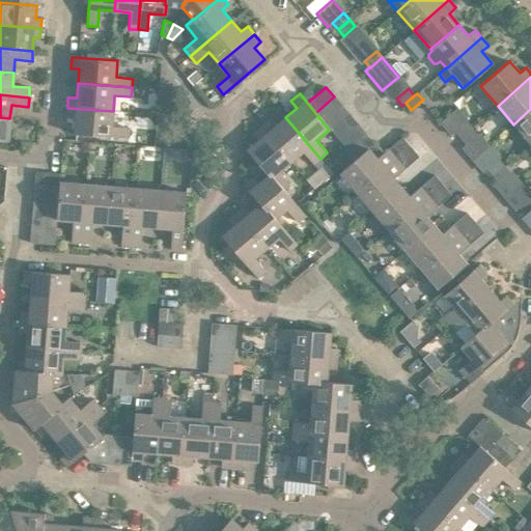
[(334,96),(315,113),(324,122),(342,106),(334,96)]
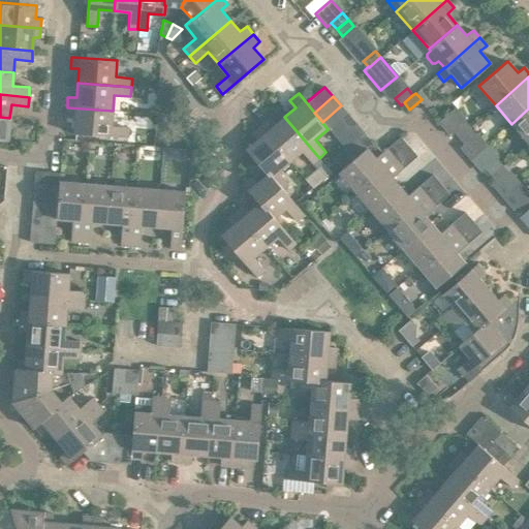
[(348,115),(341,105),(322,122),(330,130),(348,115)]
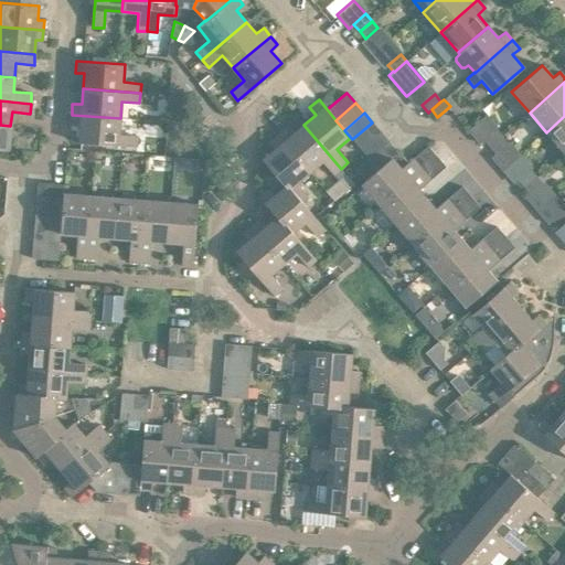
[(119,135),(120,118),(72,115),(71,126),(80,126),(78,142),(118,146),(136,147),(137,136),(119,135)]
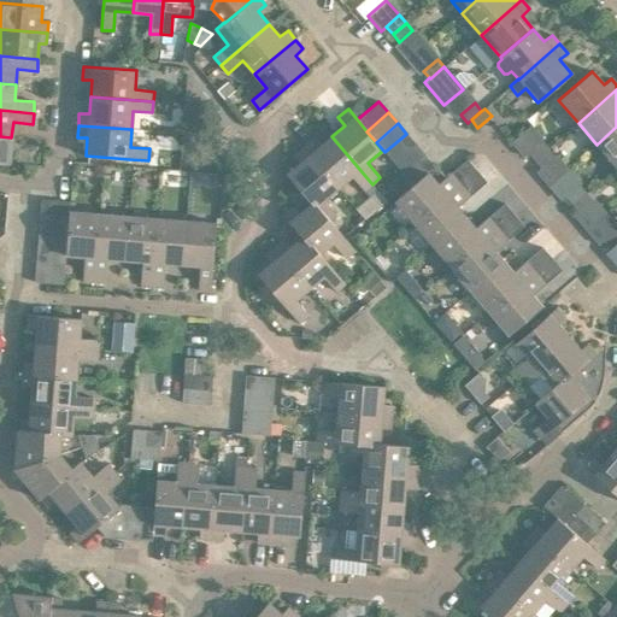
[(523,157),(528,152),(541,141),(529,127),(511,142),(523,157)]
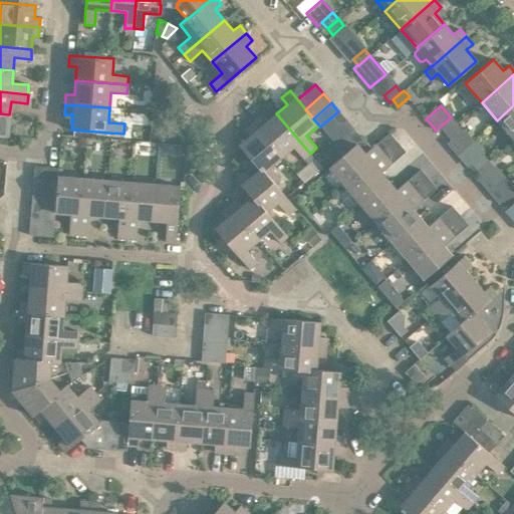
[(513,105),(497,120),(513,139),(513,138),(513,105)]
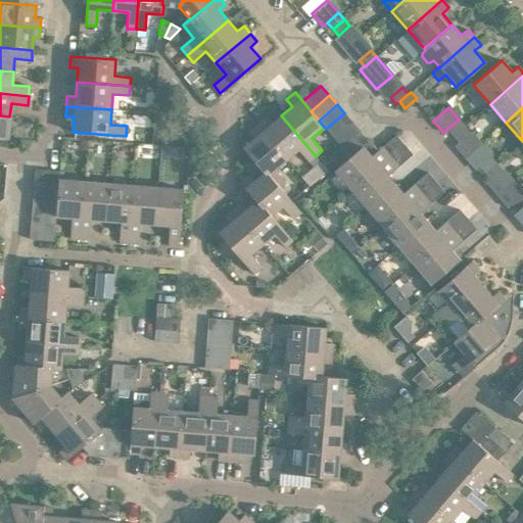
[(127,108),(113,108),(113,123),(127,123),(127,108)]
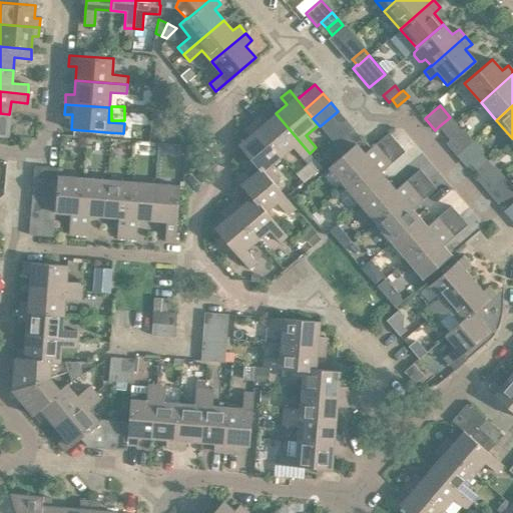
[(328,135),(346,120),(338,111),(320,126),(328,135)]
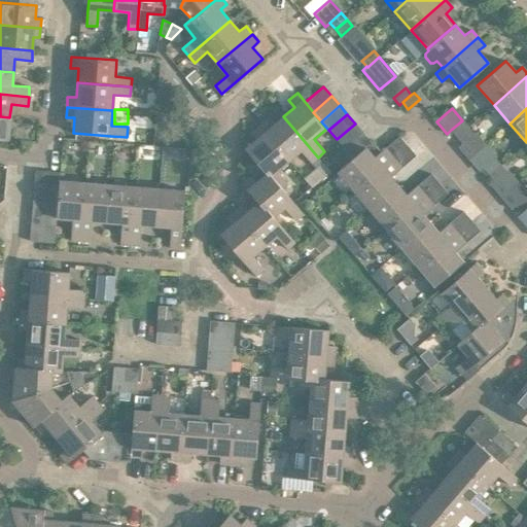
[(0,140),(8,141),(9,117),(0,116),(0,140)]
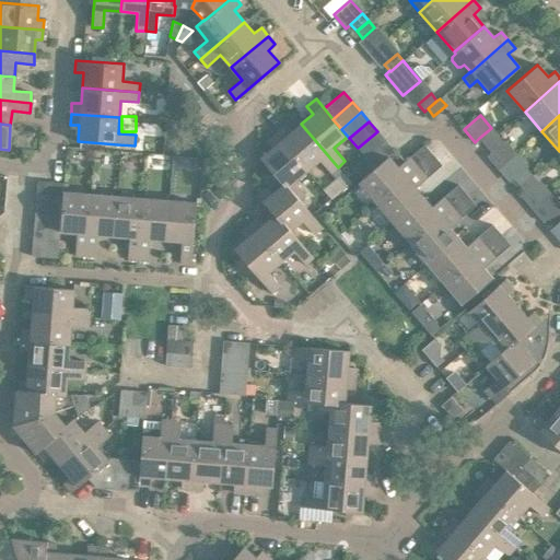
[(283,126),(275,133),(306,171),(319,160),(330,173),(338,167),(301,124),(289,133),(283,126)]
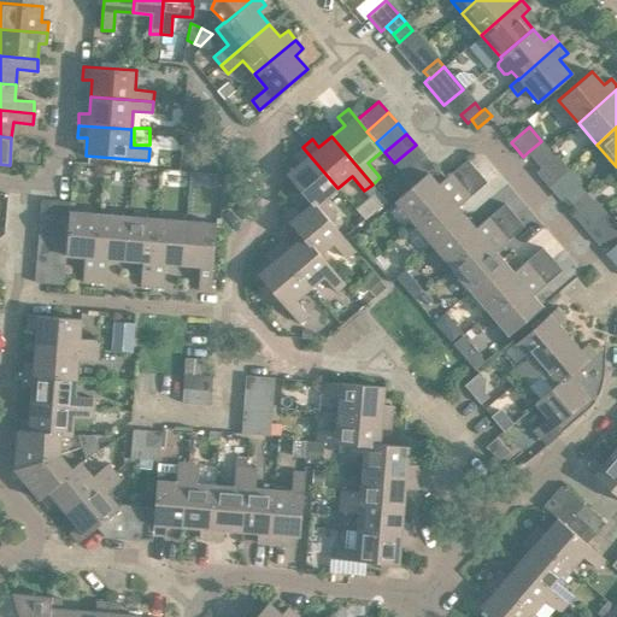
[(534,160),(548,148),(541,141),(528,152),(534,160)]
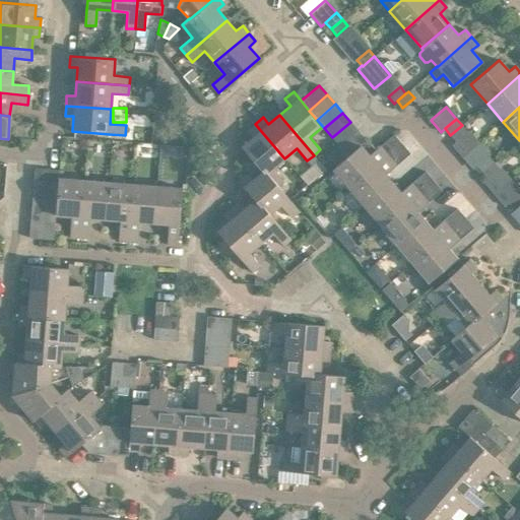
[(350,122),(332,137),(339,146),(358,130),(350,122)]
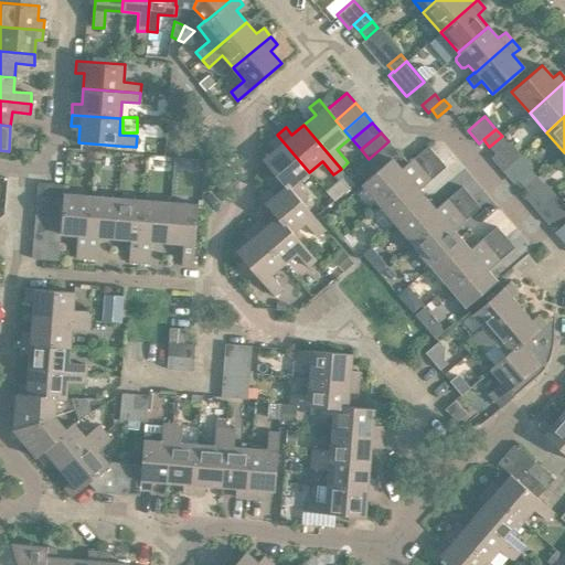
[(262,160),(285,187),(286,185),(300,203),(301,202),(308,196),(296,183),(309,172),(277,135),(269,141),(275,149),(262,160)]
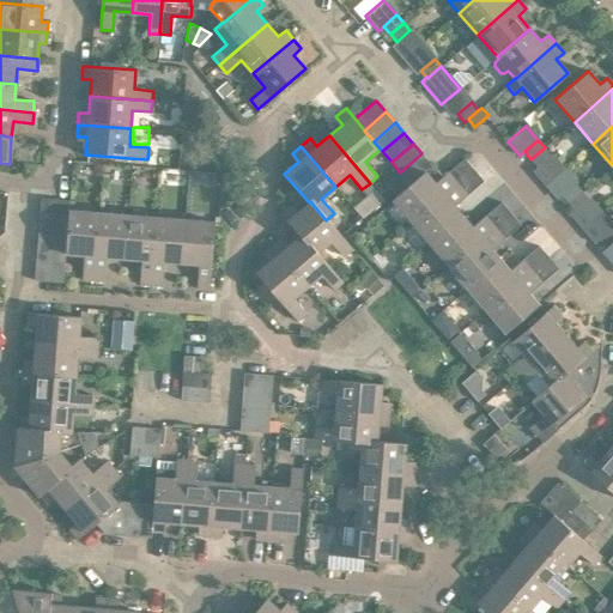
[(551,156),(545,147),(530,159),(538,168),(551,156)]
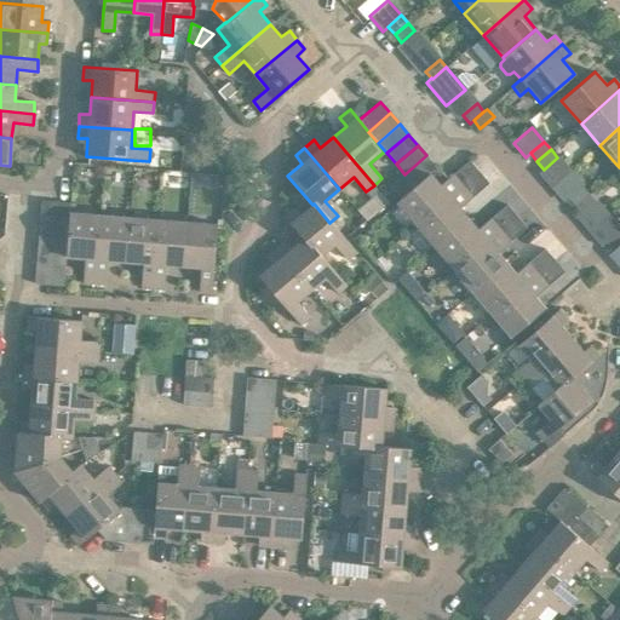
[(414,187),(430,173),(437,167),(426,155),(405,174),(414,187)]
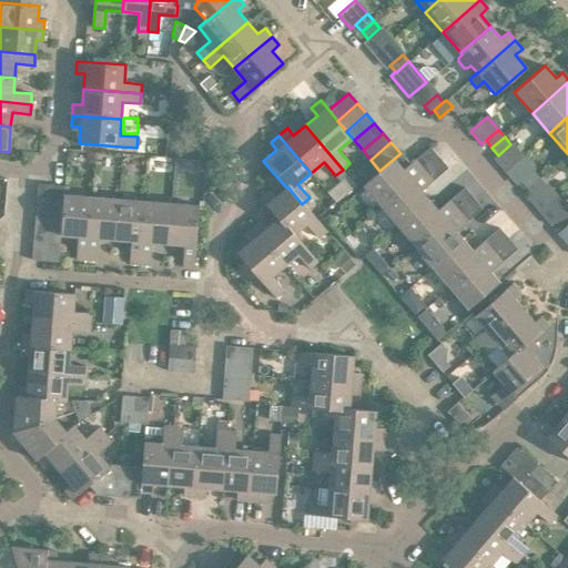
[(505,172),(523,158),(510,144),(498,155),(494,159),(505,172)]
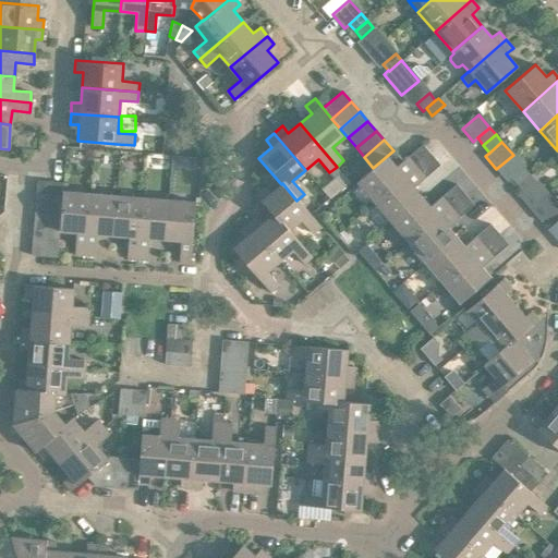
[(356,182),(374,203),(431,154),(422,144),(396,167),(387,156),(356,182)]
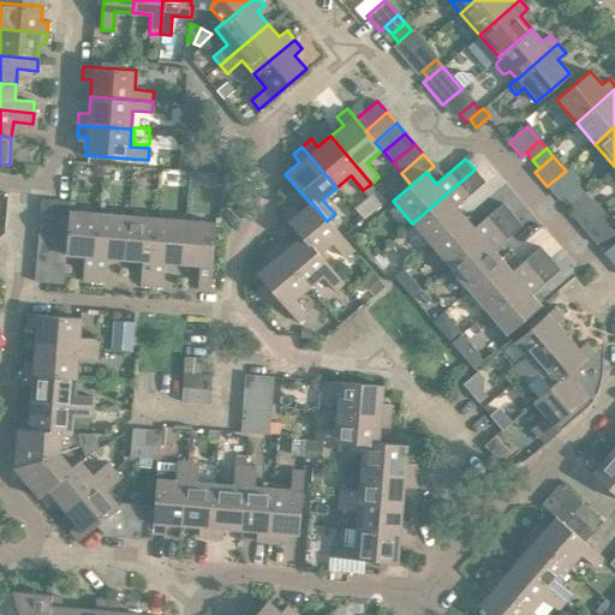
[(484,181),(475,169),(412,224),(431,245),(465,216),(455,207),(484,181)]
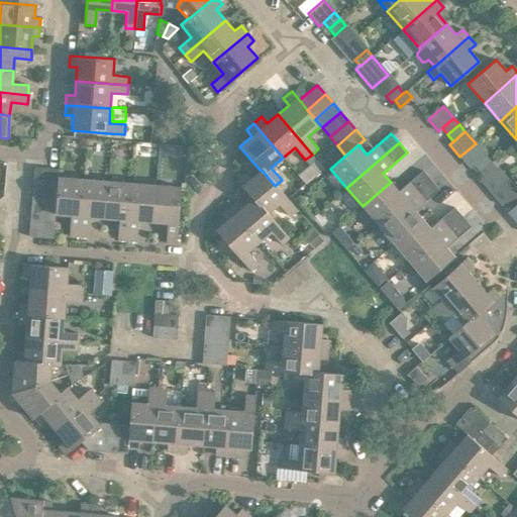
[(480,172),(491,162),(485,154),(474,165),(480,172)]
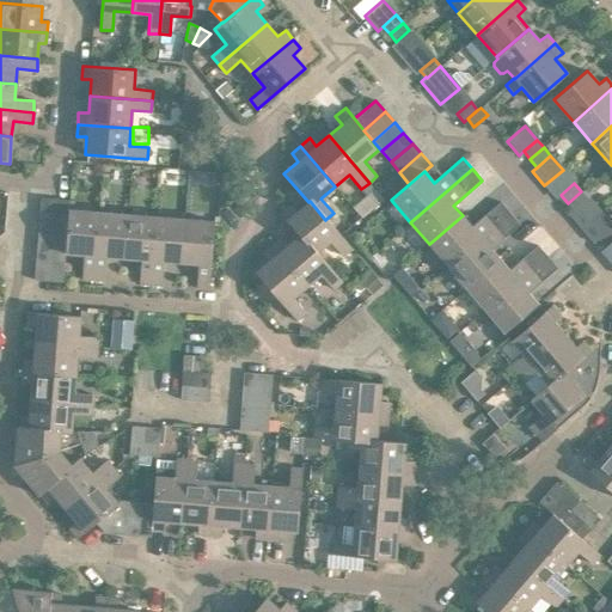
[(574,210),(587,199),(581,191),(568,203),(574,210)]
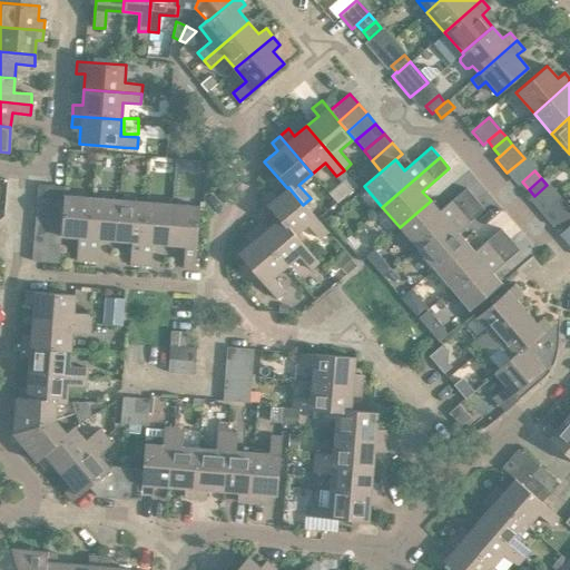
[(38,185),(37,197),(64,199),(64,195),(65,186),(38,185)]
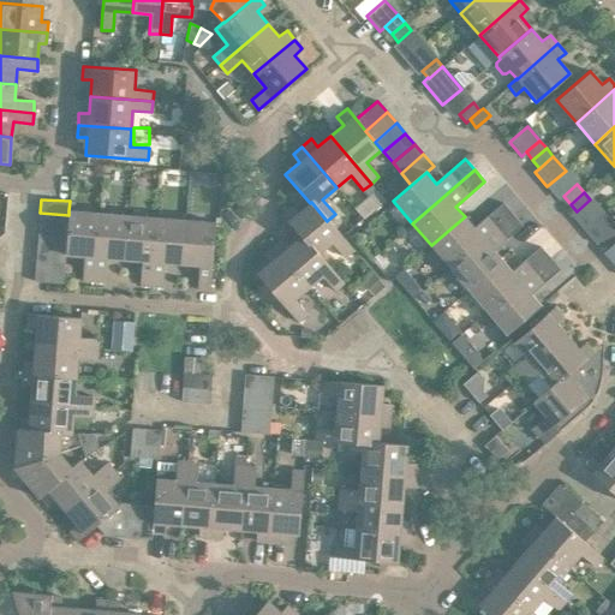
[(327,221),(311,202),(310,203),(298,214),(292,206),(281,214),(300,237),(302,236),(317,254),(318,254),(332,243),(344,257),(353,250),(340,236),(340,234),(328,220),(327,221)]
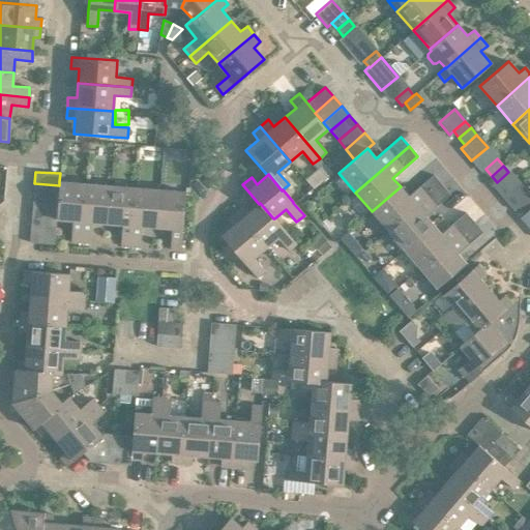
[(372,211),(387,231),(441,184),(433,175),(408,196),(401,186),(372,211)]
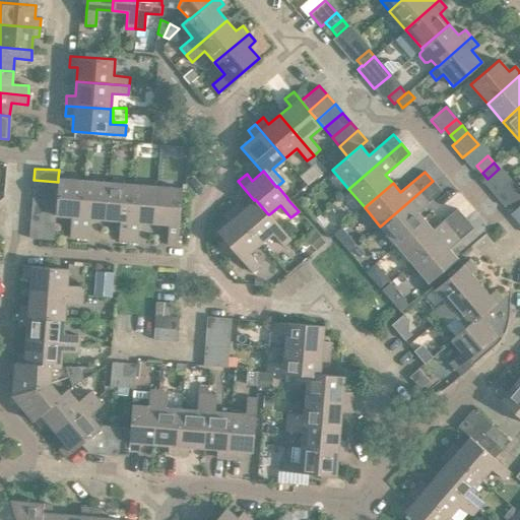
[(83,180),(58,178),(58,182),(57,193),(56,205),(55,215),(71,216),(69,237),(79,238),(83,180)]
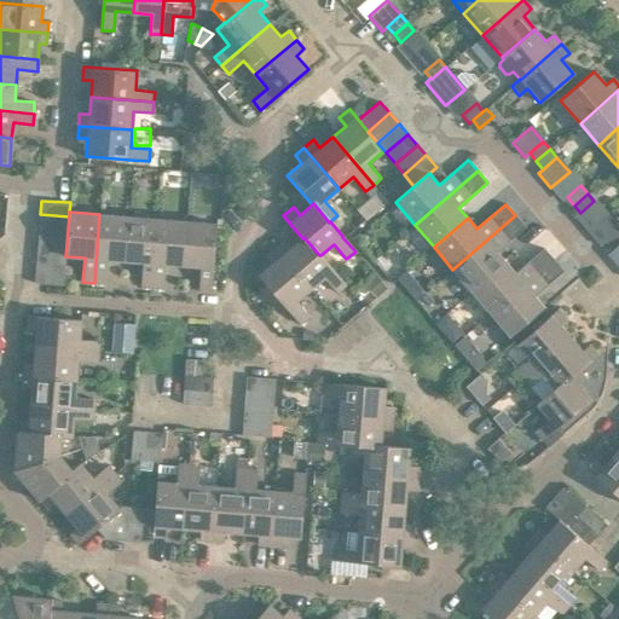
[(40,214),(39,229),(68,230),(69,217),(40,214)]
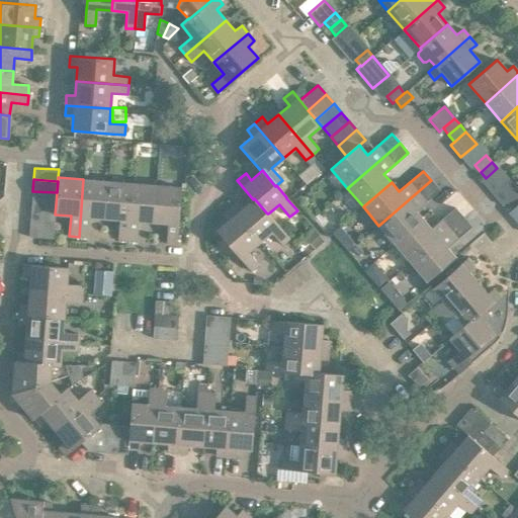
[(90,217),(104,219),(107,181),(83,179),(79,237),(88,238),(90,217)]
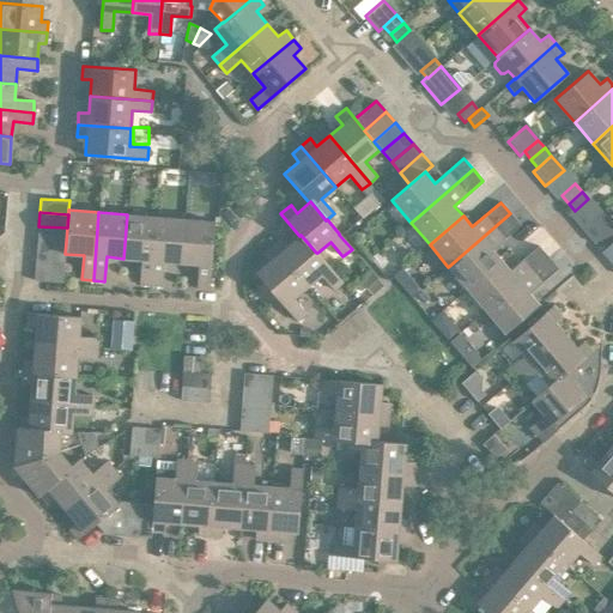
[(521,225),(510,213),(448,267),(467,289),(501,260),(491,249),(521,225)]
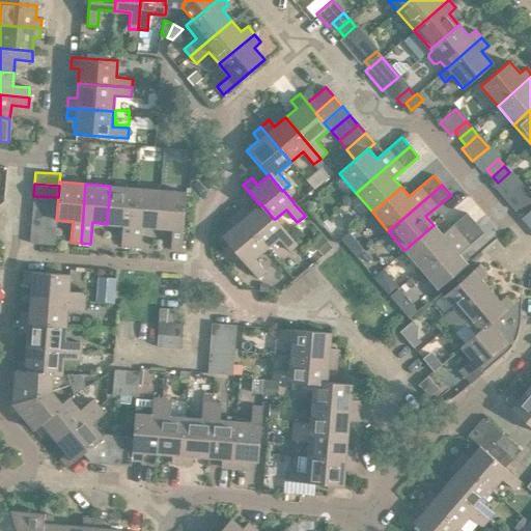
[(514,211),(519,207),(530,197),(520,185),(504,198),(514,211)]
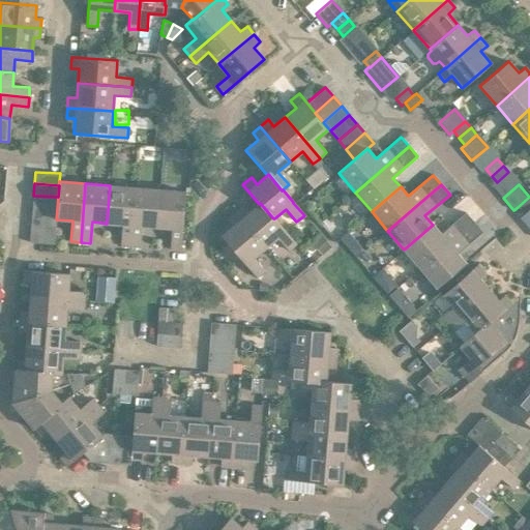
[(130,246),(135,187),(110,185),(107,224),(122,225),(120,245),(130,246)]
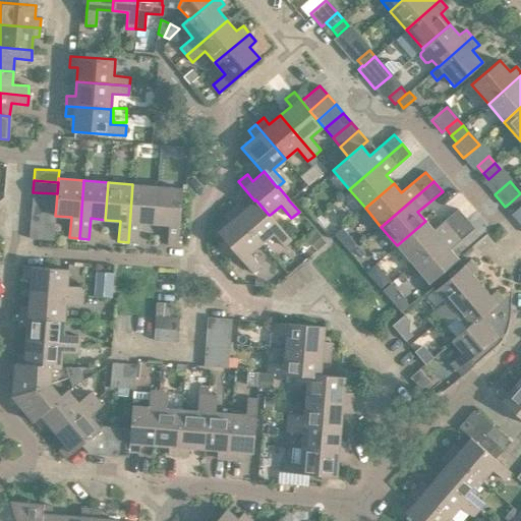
[(139,222),(154,223),(157,186),(132,184),(128,242),(137,242),(139,222)]
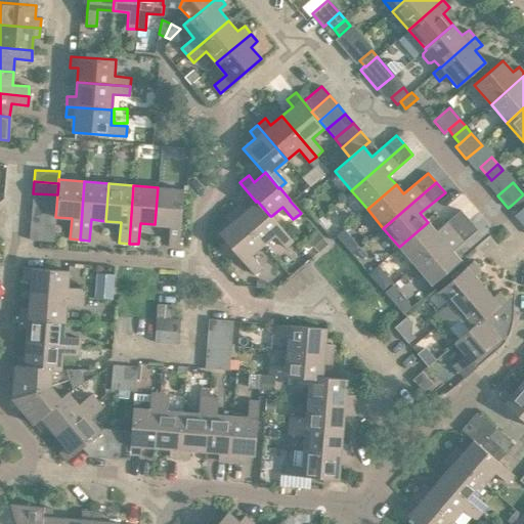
[(183,189),(158,187),(155,224),(170,226),(168,247),(178,248),(183,189)]
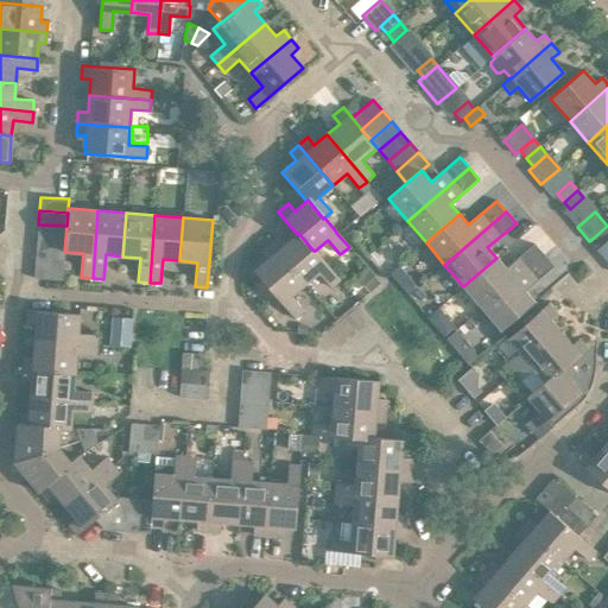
[(37,238),(65,240),(67,226),(38,225),(37,238)]
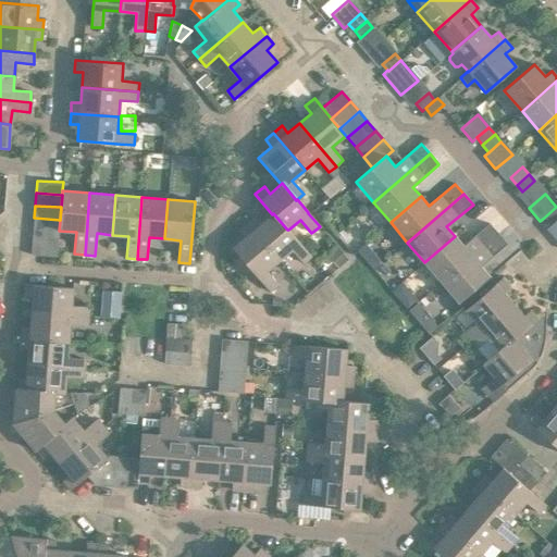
[(551,224),(556,218),(556,207),(544,218),(551,224)]
